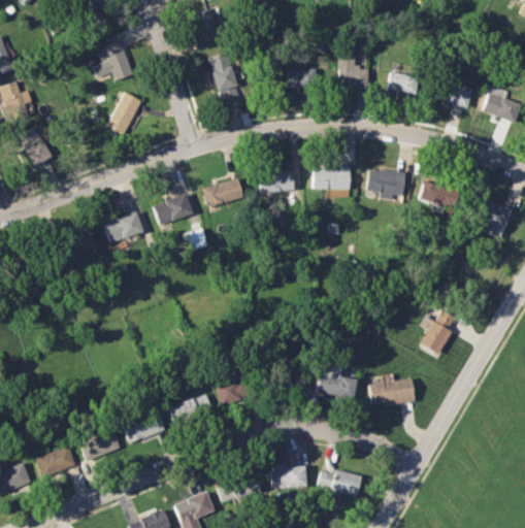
[(110,27),(97,0),(83,0),(79,2),(94,35),(110,27)]
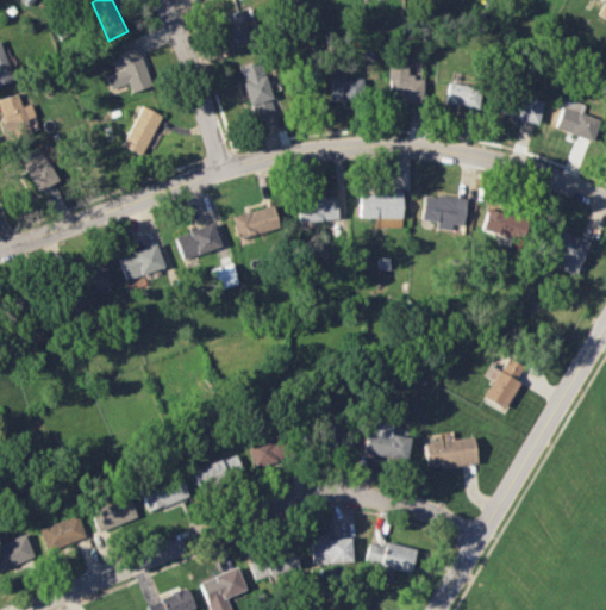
[(220,18),(233,49),(255,41),(242,10),(220,18)]
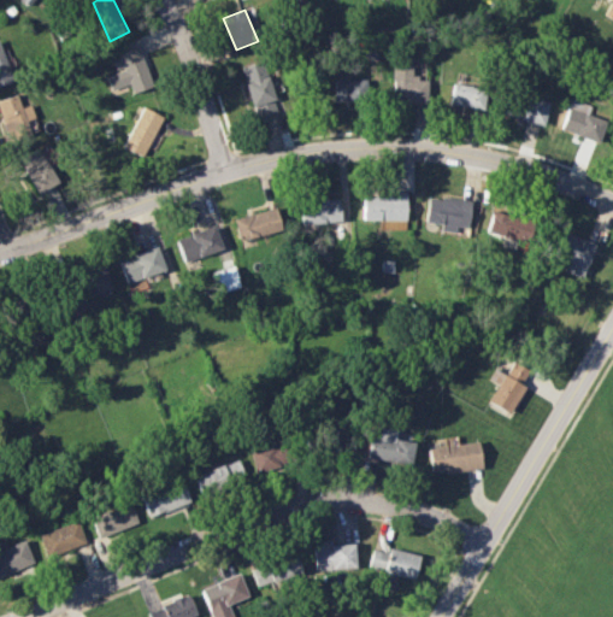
[(0,86),(15,81),(1,40),(0,40),(0,86)]
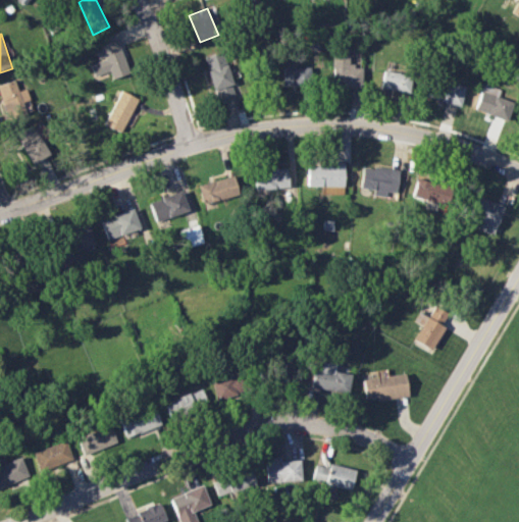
[(92,63),(96,75),(111,70),(114,79),(131,73),(119,41),(96,49),(100,60),(92,63)]
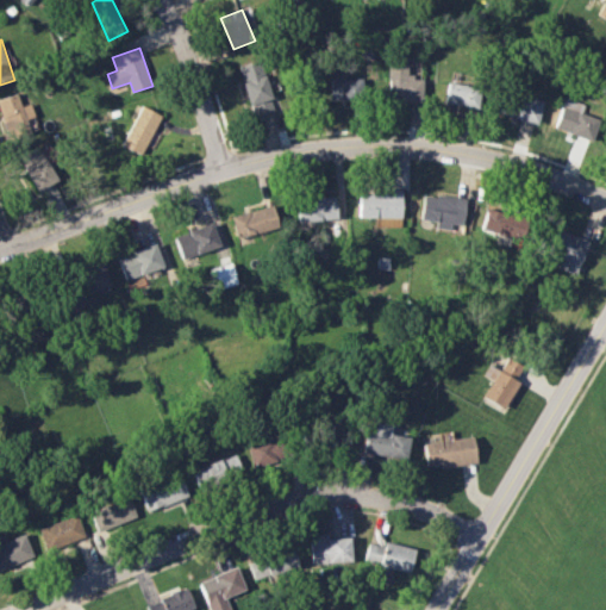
[(252,114),(275,110),(264,61),(242,66),(252,114)]
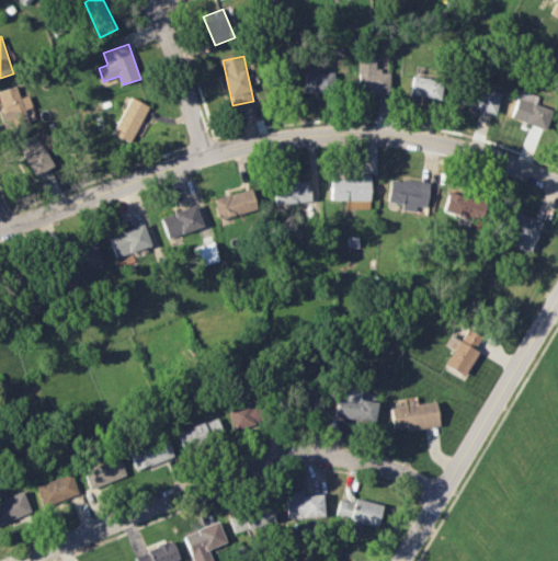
[(360,93),(390,94),(391,71),(377,70),(377,60),(360,60),(360,93)]
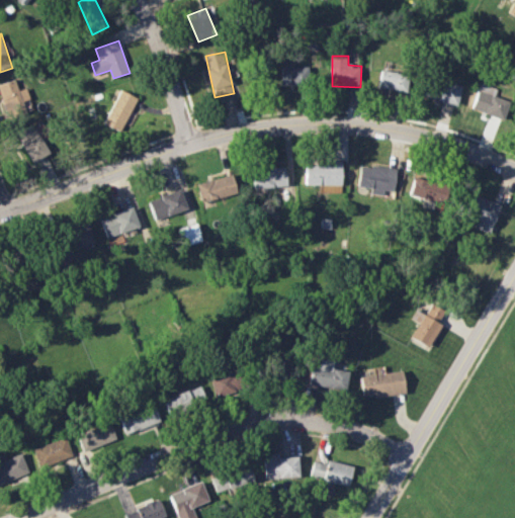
[(282,68),(282,85),(311,84),(311,67),(282,68)]
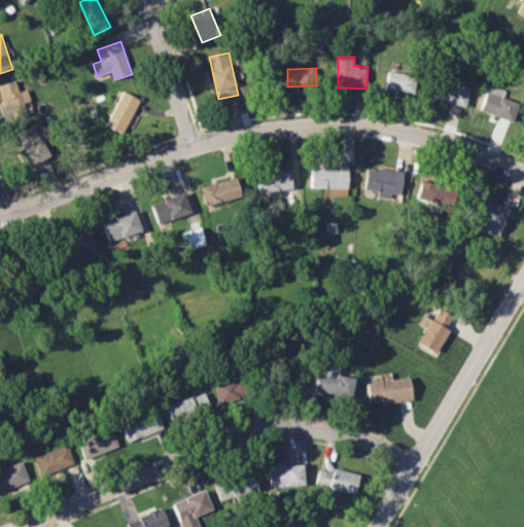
[(388,92),(416,94),(417,74),(389,72),(388,92)]
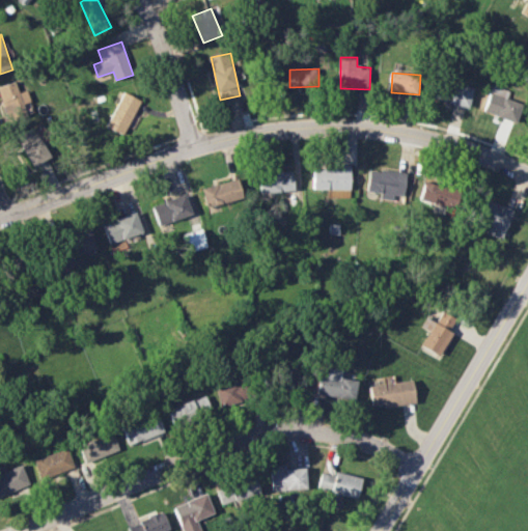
[(471,107),(474,87),(440,81),(437,101),(471,107)]
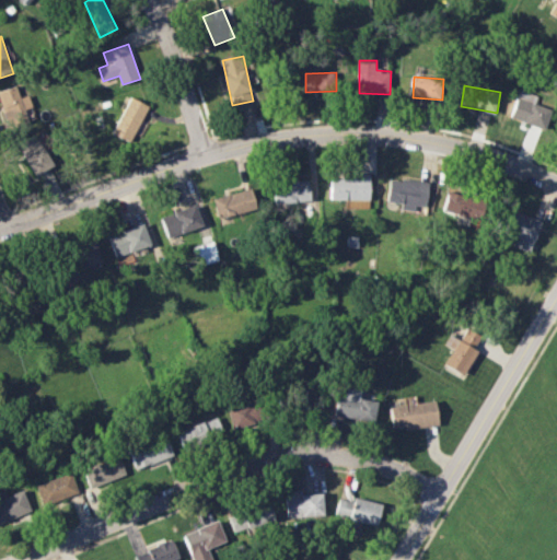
[(21,97),(18,86),(0,91),(9,127),(30,121),(26,109),(33,107),(30,95),(21,97)]
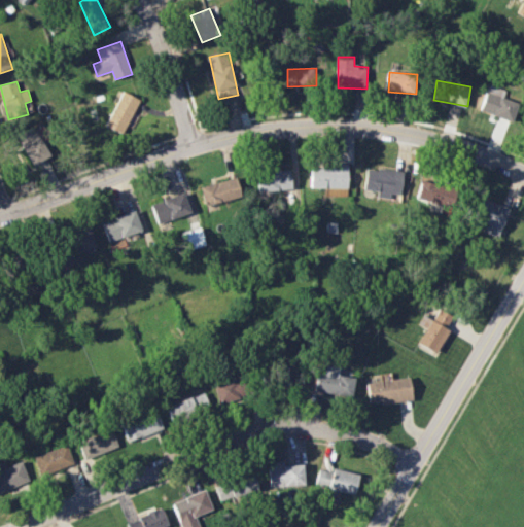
[(508,90),(490,84),(482,112),(514,121),(520,103),(504,99),(508,90)]
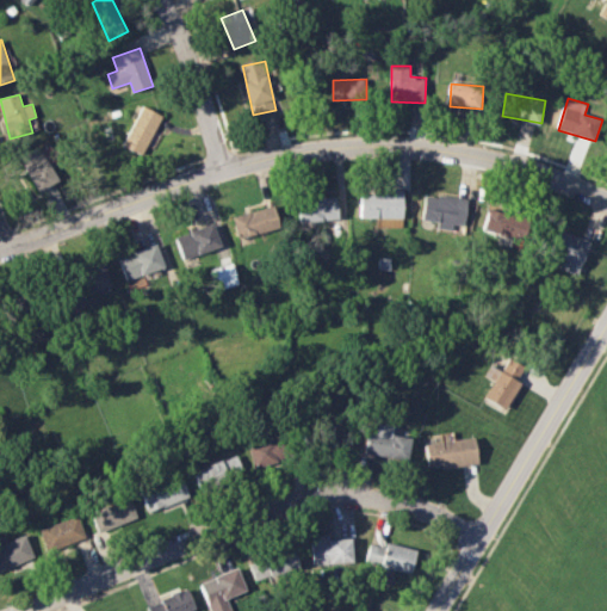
[(144,155),(162,116),(143,106),(124,146),(144,155)]
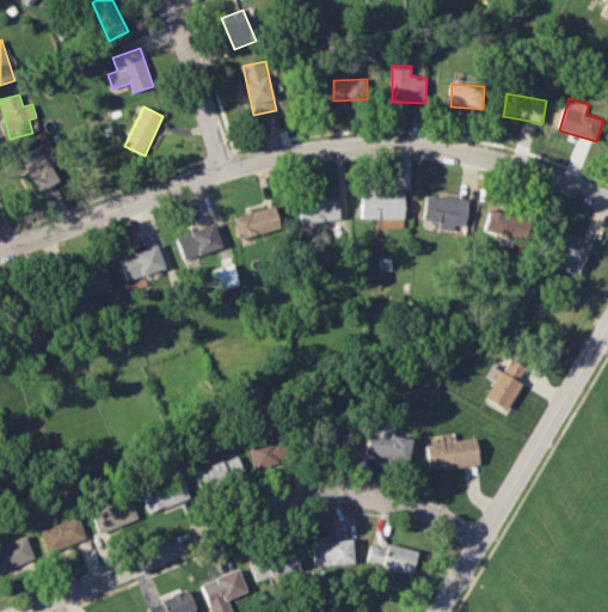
[(20,157),(38,191),(59,182),(41,147),(20,157)]
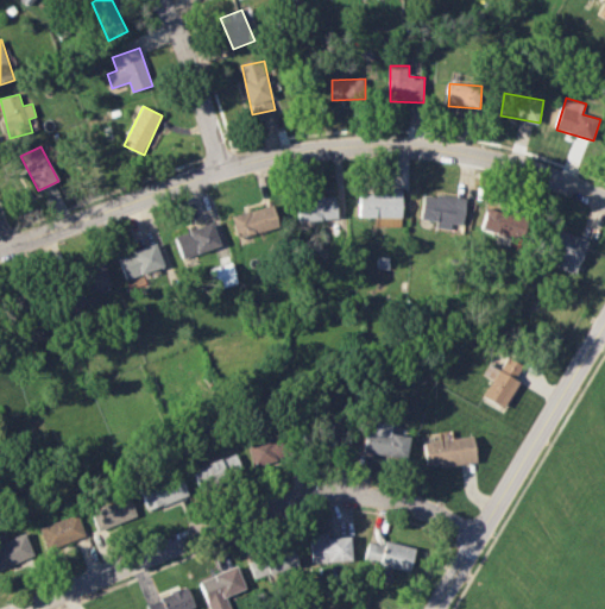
[(403,192),(361,190),(360,217),(377,218),(377,225),(402,225),(403,192)]
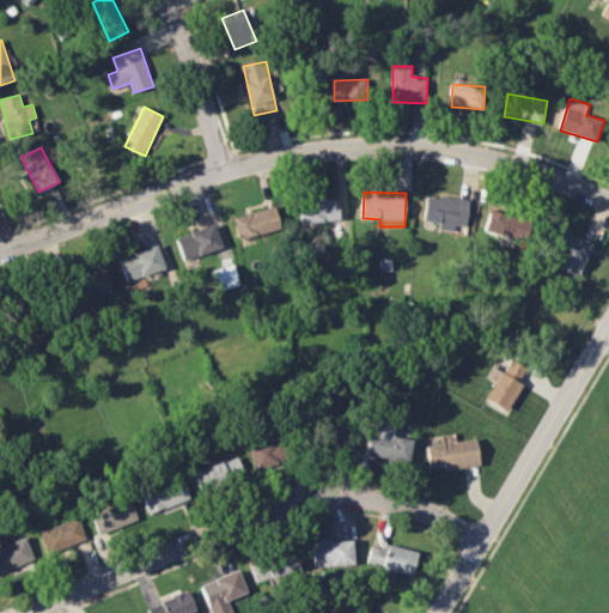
[(425,220),(442,222),(440,229),(456,231),(456,224),(468,225),(470,200),(428,195),(425,220)]
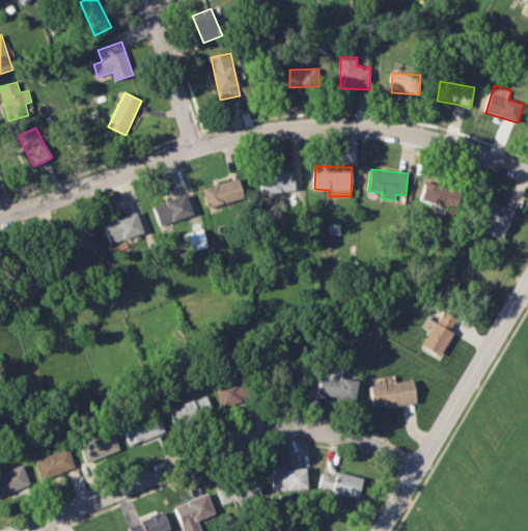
[(295,191),(294,171),(259,173),(260,193),(295,191)]
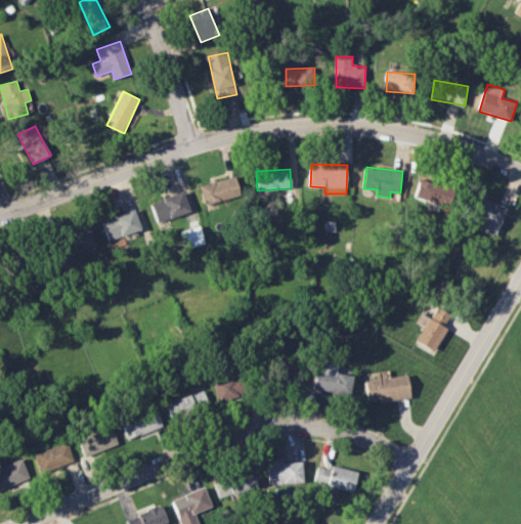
[(241,195),(235,176),(200,185),(205,205),(241,195)]
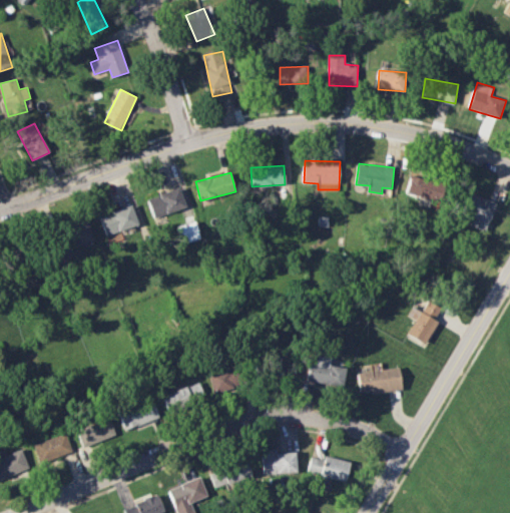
[(154,217),(185,206),(179,187),(147,197),(154,217)]
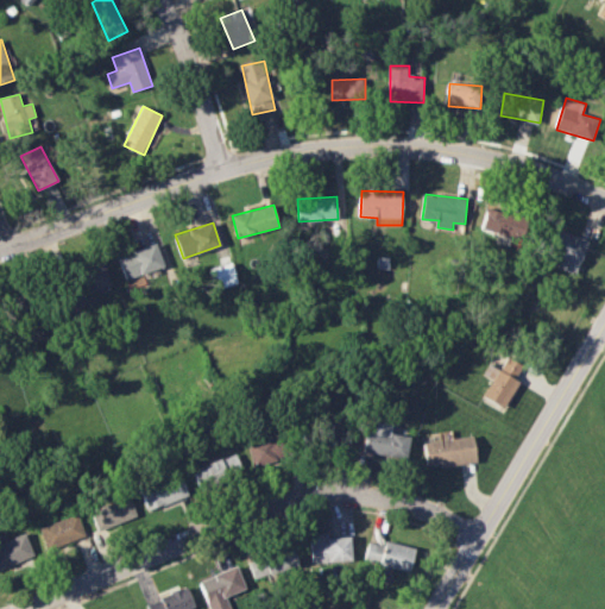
[(550,228),(542,263),(580,271),(588,238),(550,228)]
